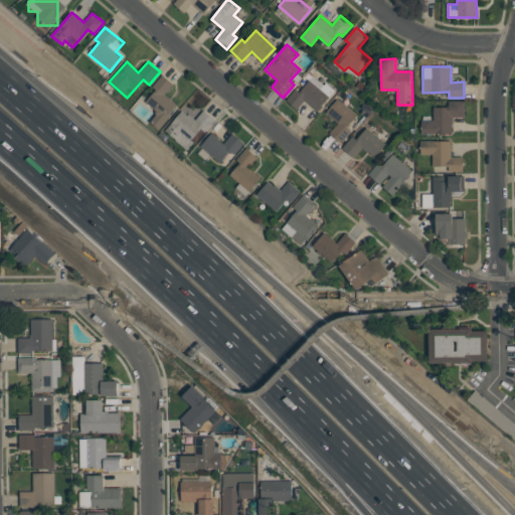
[(174,83),(163,74),(152,88),(155,91),(146,103),(158,113),(150,123),(158,130),(178,105),(165,95),(174,83)]
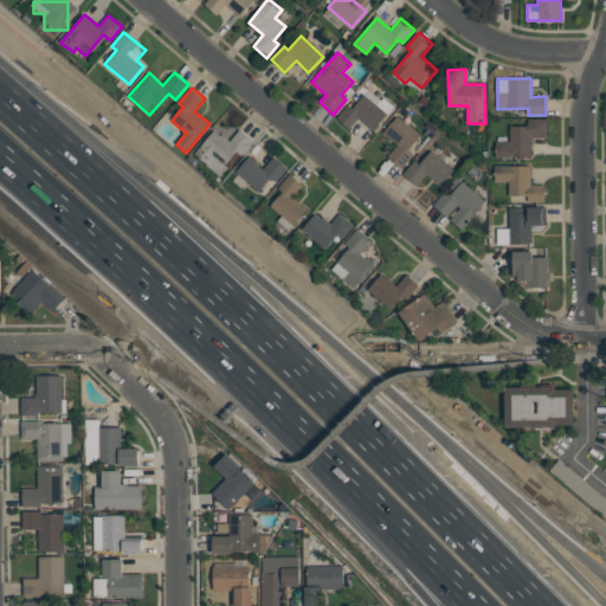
[(373,130),(393,109),(371,89),(353,108),(348,104),(336,117),(349,129),(359,118),(373,130)]
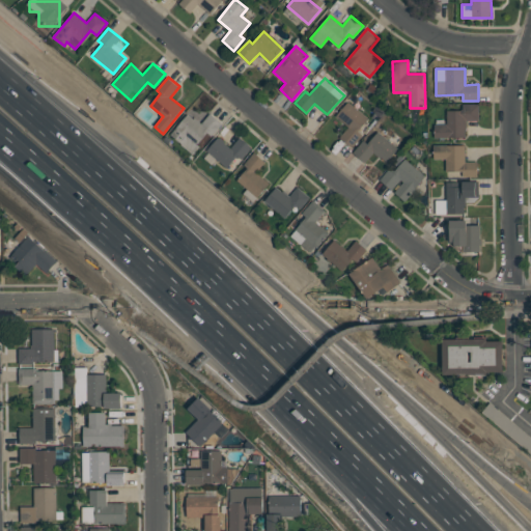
[(339,138),(352,147),(363,134),(359,131),(369,118),(347,102),(336,116),(348,127),(339,138)]
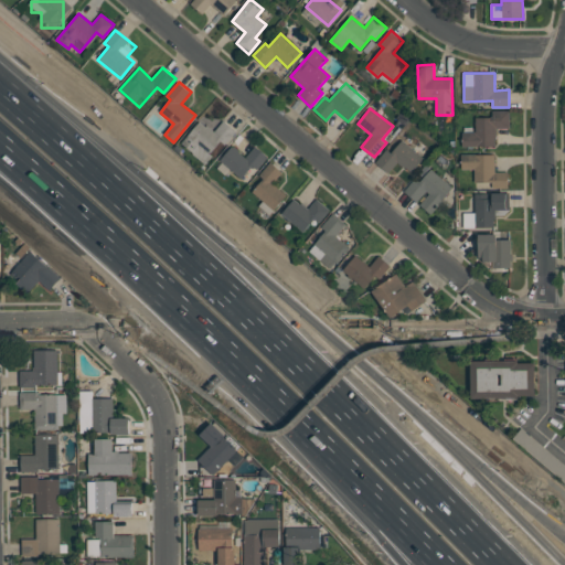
[(510,110),(492,112),(492,118),(476,118),(476,132),(462,132),(464,147),(497,146),(496,128),(510,128),(510,110)]
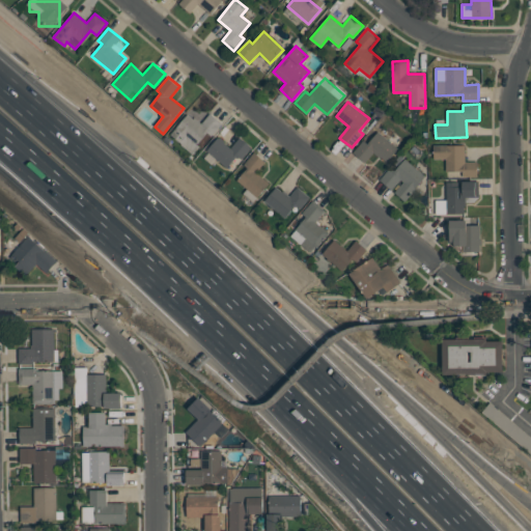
[(208,134),(211,137),(222,123),(211,113),(200,123),(189,113),(170,134),(191,154),(208,134)]
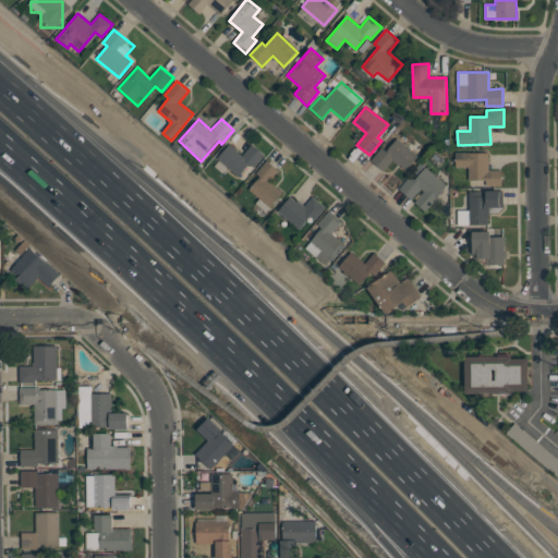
[(371,160),(384,171),(393,160),(405,171),(419,157),(398,137),(386,150),(383,147),(371,160)]
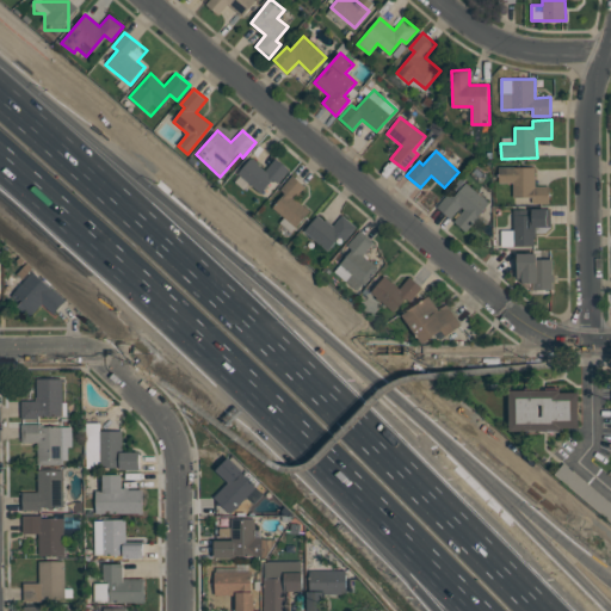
[(276,158),(265,170),(252,158),(238,174),(260,193),(273,179),(278,184),(290,170),(276,158)]
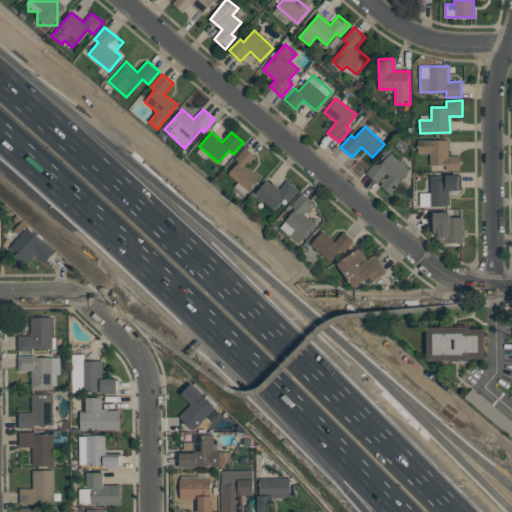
[(449,140),(418,139),(418,153),(431,153),(430,166),(460,167),(461,156),(449,156),(449,140)]
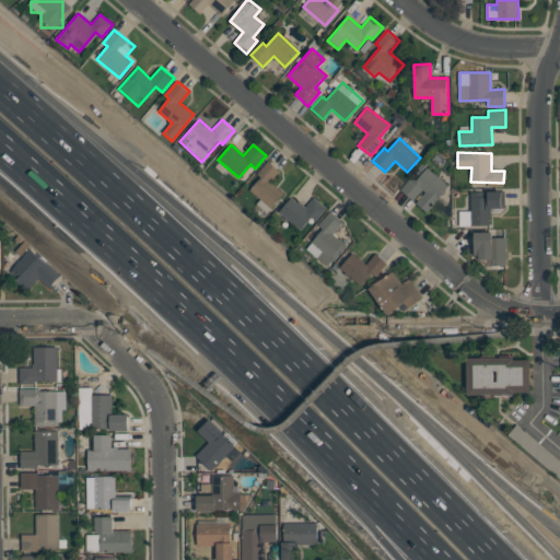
[(270,182),(280,171),(268,161),(256,175),(260,178),(249,190),(271,209),(284,194),(270,182)]
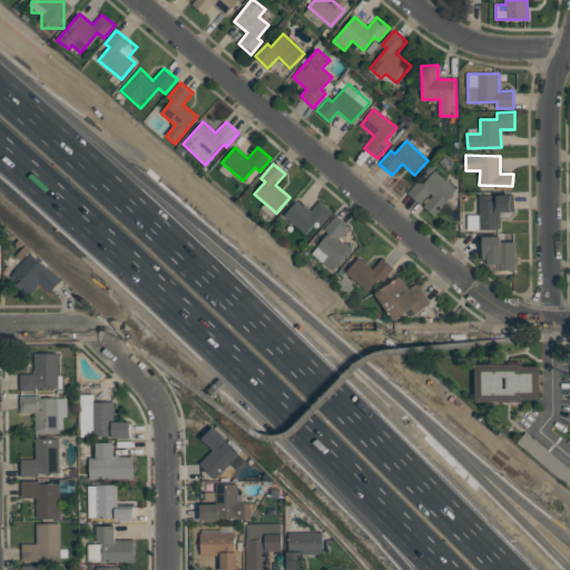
[(422,205),(422,206),(435,216),(458,189),(433,168),(422,182),(420,179),(408,194),(422,205)]
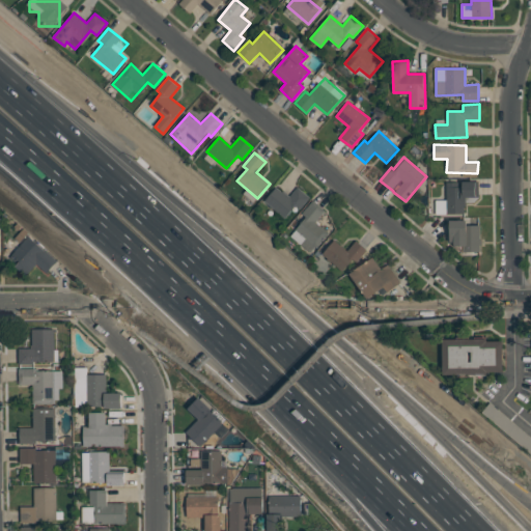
[(446,182),(446,201),(437,201),(437,214),(465,214),(465,197),(479,197),(479,182),(459,182),(446,182)]
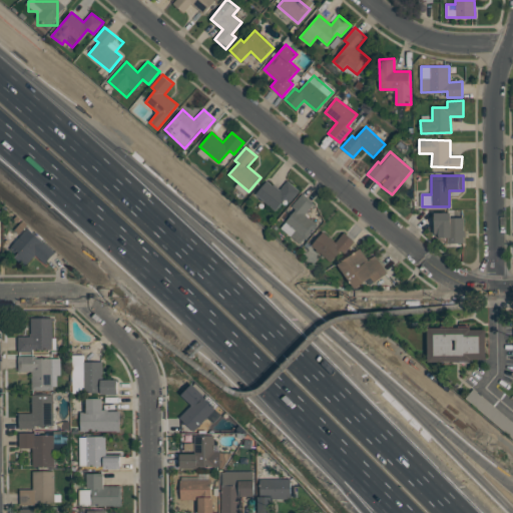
[(287,180),(281,190),(267,180),(255,195),(277,210),(285,198),(291,202),(300,190),(287,180)]
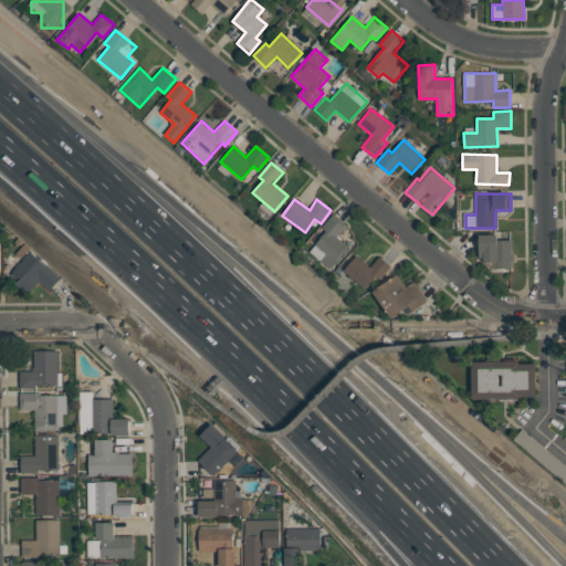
[(310,252),(332,270),(350,248),(337,237),(347,224),(334,213),(322,228),(326,232),(310,252)]
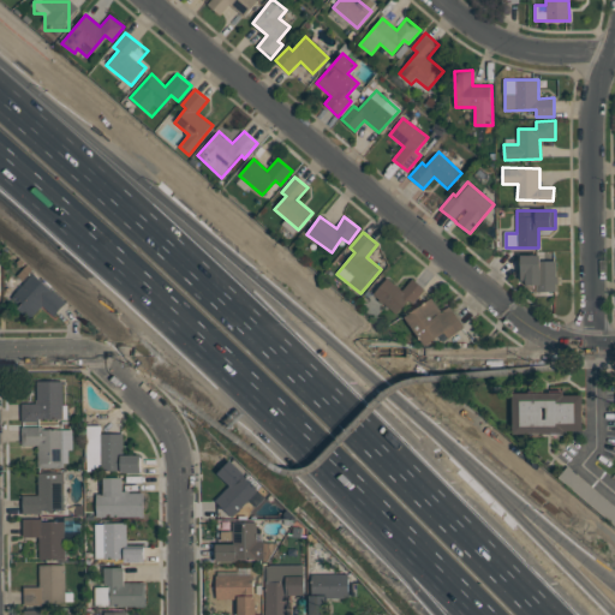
[(556,261),(541,261),(541,255),(518,255),(519,282),(537,282),(537,292),(557,292),(556,261)]
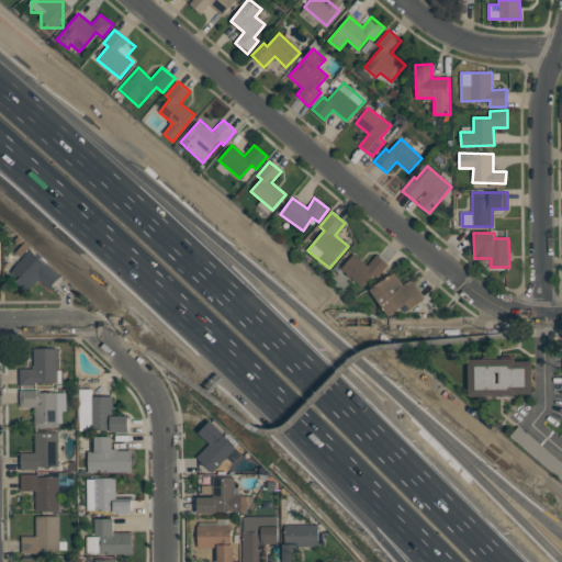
[(48,289),(59,278),(33,249),(12,268),(21,278),(18,281),(27,292),(40,280),(48,289)]
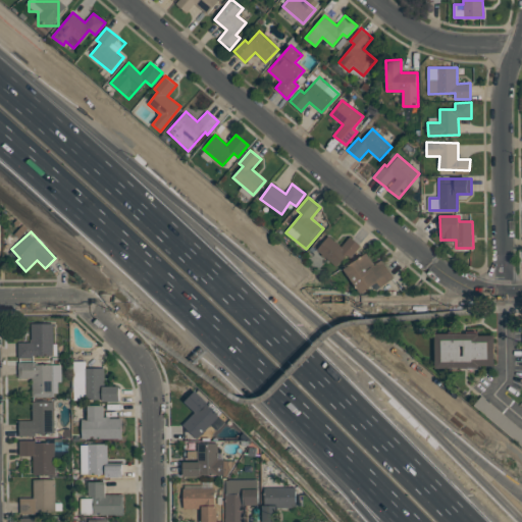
[(359,245),(351,237),(342,247),(329,236),(317,249),(337,268),(359,245)]
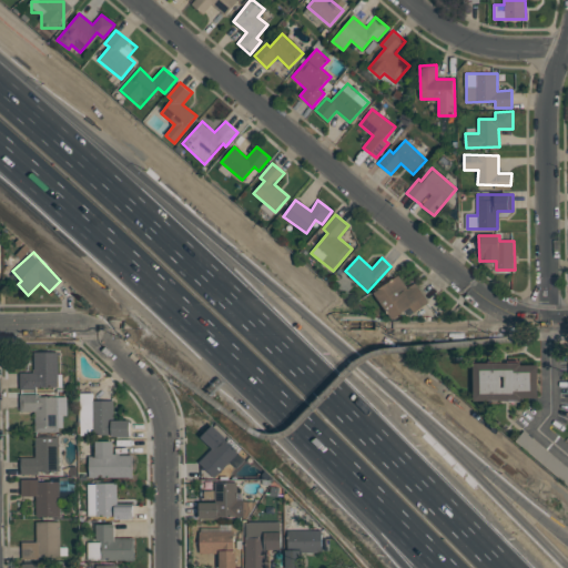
[(407,288),(399,275),(374,292),(393,320),(411,307),(414,313),(429,303),(416,283),(407,288)]
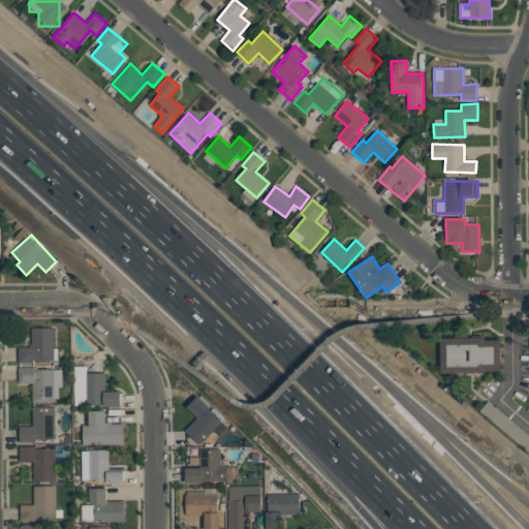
[(31,328),(54,328),(54,360),(34,360),(34,363),(19,363),(19,346),(31,346),(31,328)]
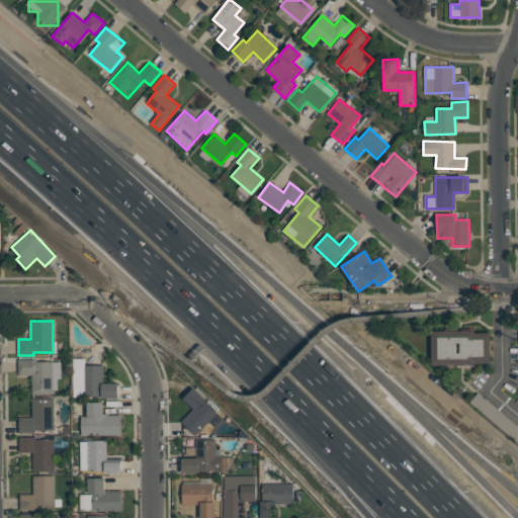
[(492,363),(491,331),(432,332),(432,365),(492,363)]
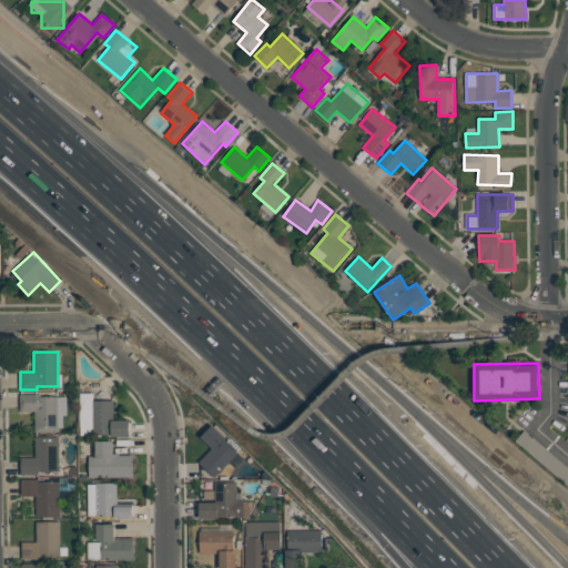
[(80,393),(93,393),(93,399),(113,399),(114,421),(129,421),(130,436),(111,436),(111,434),(80,435),(80,393)]
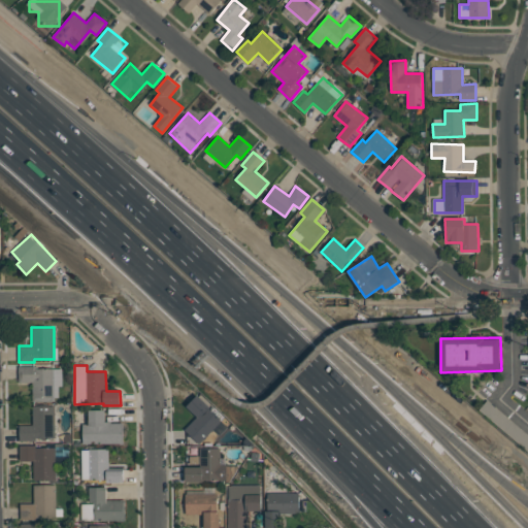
[(19,366),(35,366),(35,368),(62,368),(62,386),(59,386),(59,397),(55,397),(55,401),(33,401),(33,382),(19,382),(19,366)]
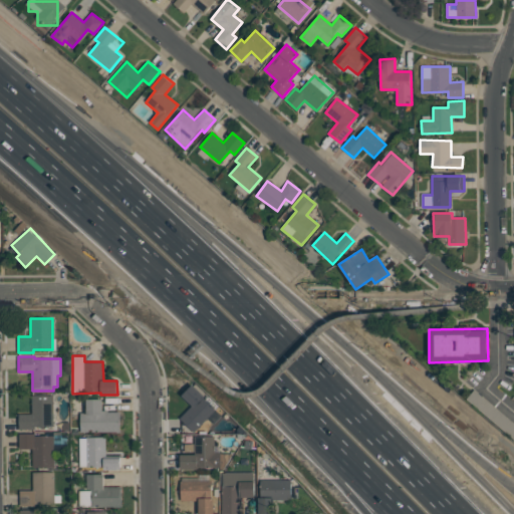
[(179,419),(192,406),(181,396),(192,383),(205,397),(203,399),(222,417),(215,424),(208,418),(194,433),(179,419)]
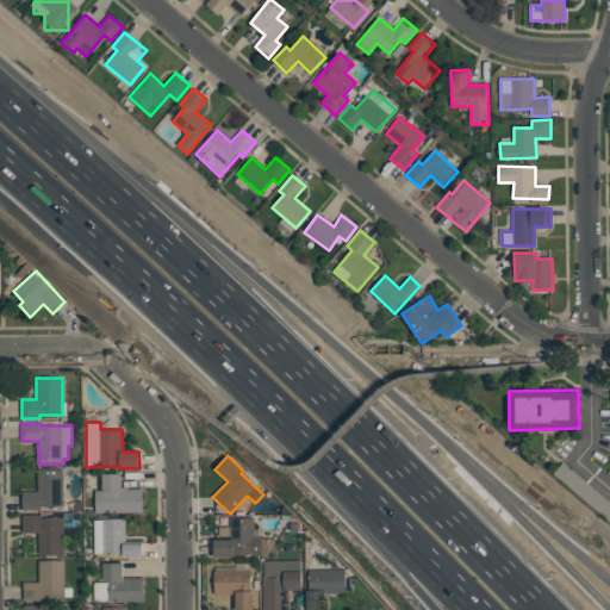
[(37,470),(63,468),(63,506),(42,506),(42,509),(23,509),(23,491),(38,491),(37,470)]
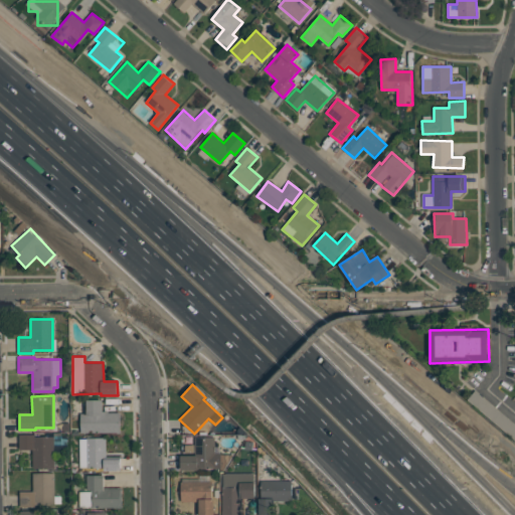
[(87,399),(103,399),(103,411),(121,411),(121,432),(80,433),(80,413),(87,413),(87,399)]
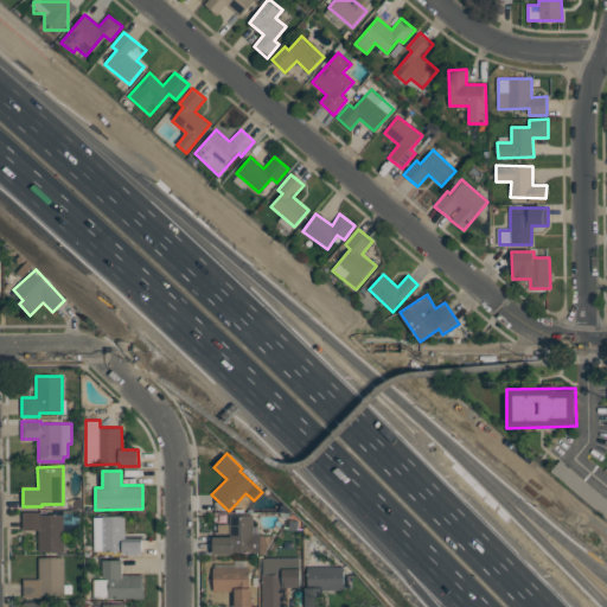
[(23,512),(42,512),(42,515),(63,515),(64,550),(39,551),(38,530),(23,530),(23,512)]
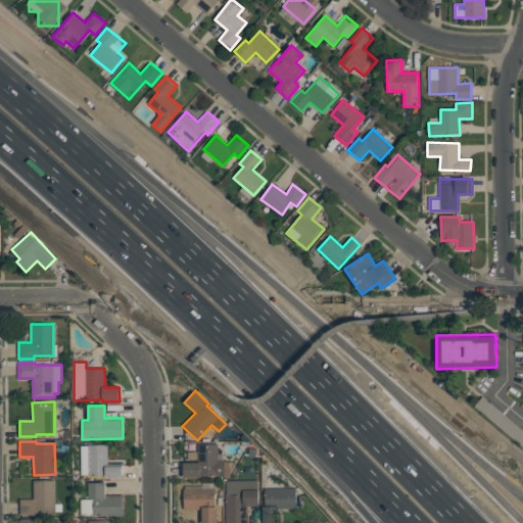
[(88,445),(108,444),(108,464),(122,464),(123,477),(103,478),(103,474),(88,474),(88,445)]
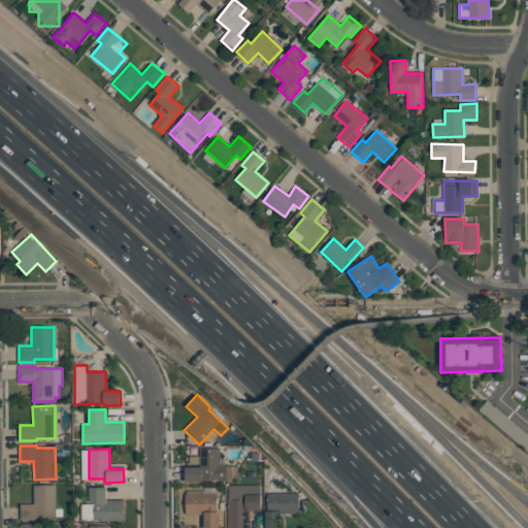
[(200,449),(220,449),(220,465),(226,465),(226,481),(203,481),(203,483),(185,483),(185,466),(200,466),(200,449)]
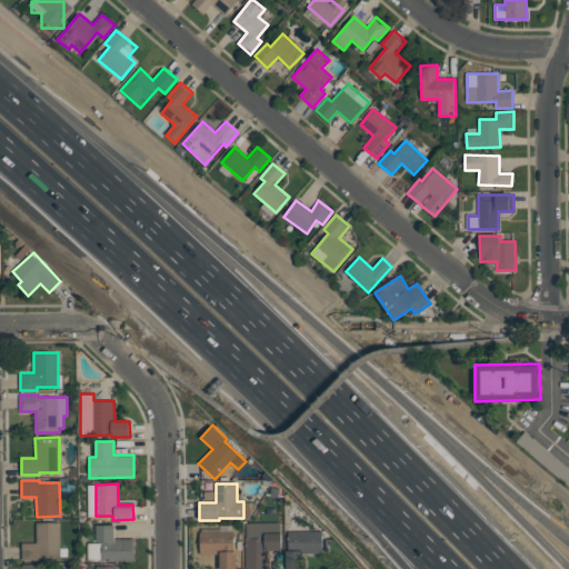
[(37,522),(60,522),(60,557),(40,557),(40,560),(22,560),(22,542),(37,542),(37,522)]
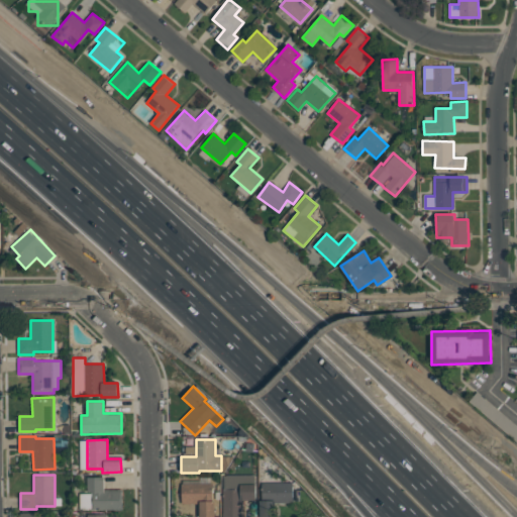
[(256,475),(256,500),(242,500),(242,516),(223,516),(223,475),(256,475)]
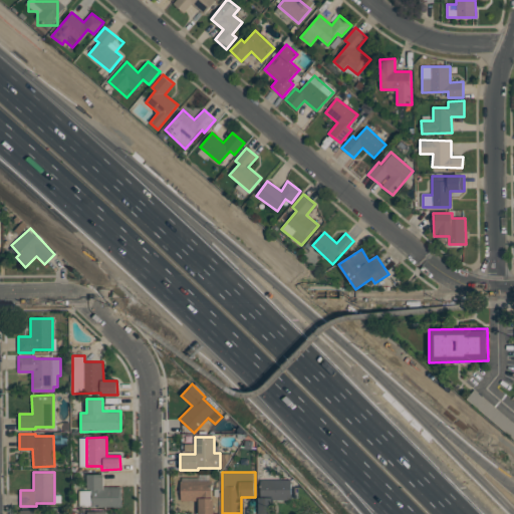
[(87,474),(103,474),(103,487),(121,487),(121,507),(91,507),(91,489),(87,489),(87,474)]
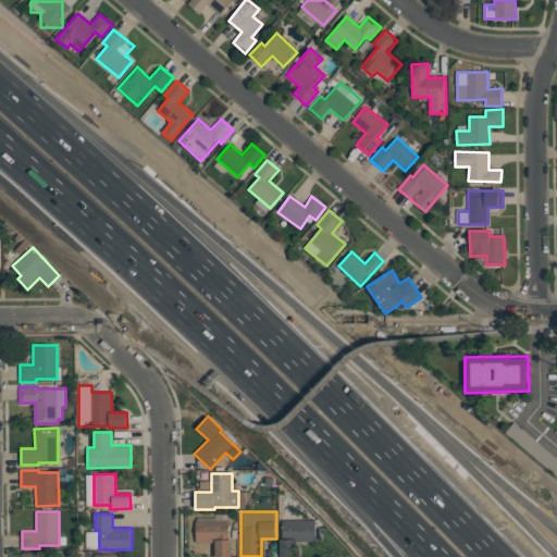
[(196,521),(229,520),(229,540),(232,540),(232,556),(215,556),(215,543),(197,543),(196,521)]
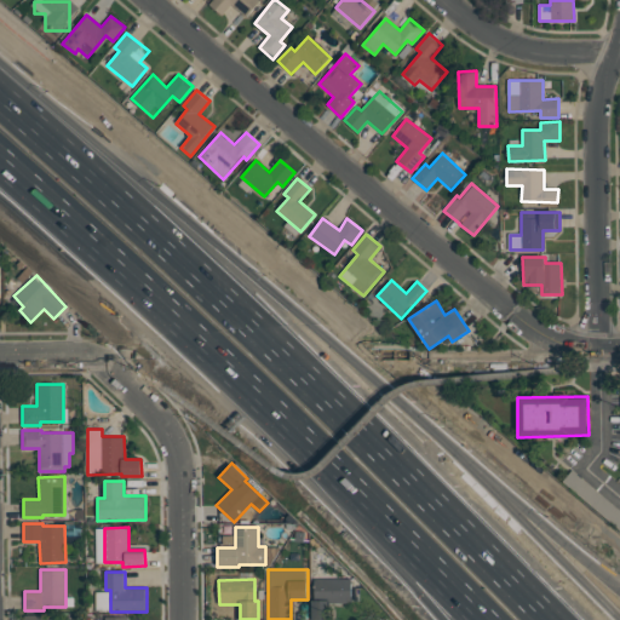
[(315,580),(351,579),(351,602),(329,602),(329,619),(313,619),(313,600),(315,600),(315,580)]
